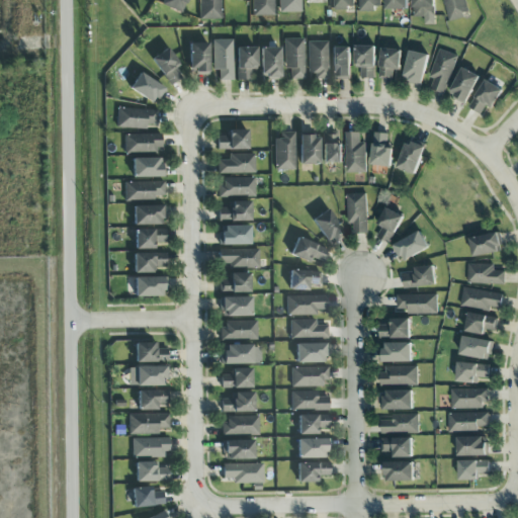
[(161,0),(189,0),(184,12),(161,1),(161,0)]
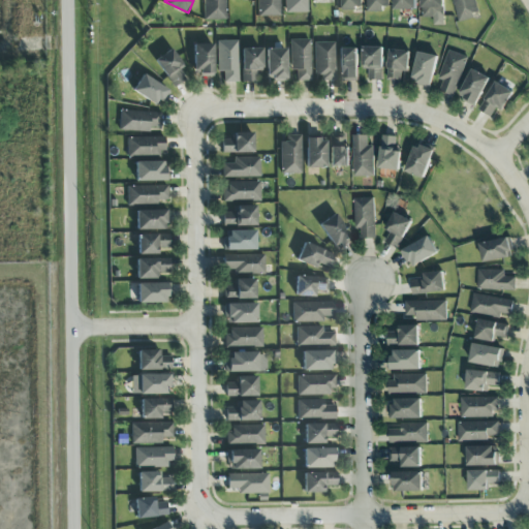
[(200,0),(201,18),(201,22),(227,22),(225,0),(200,0)]
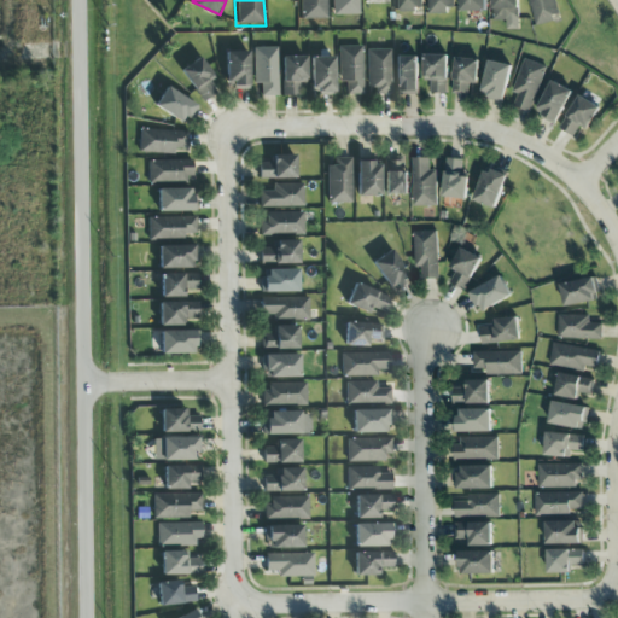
[(327,21),(326,0),(301,0),(302,21),(327,21)]
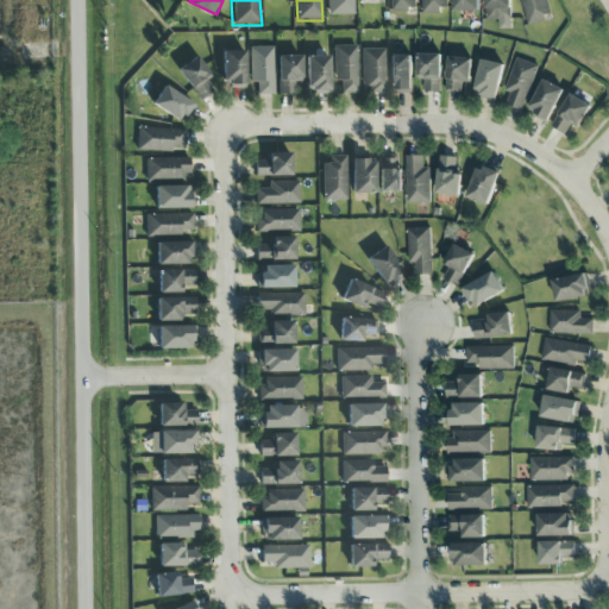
[(353,0),(327,0),(328,16),(353,16),(353,0)]
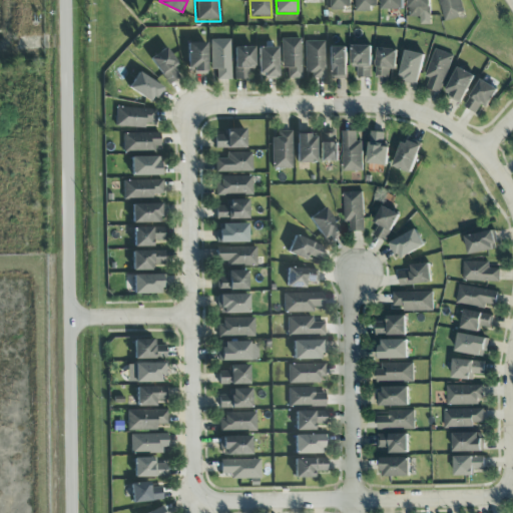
[(329,0),(330,9),(351,9),(350,0),(329,0)]
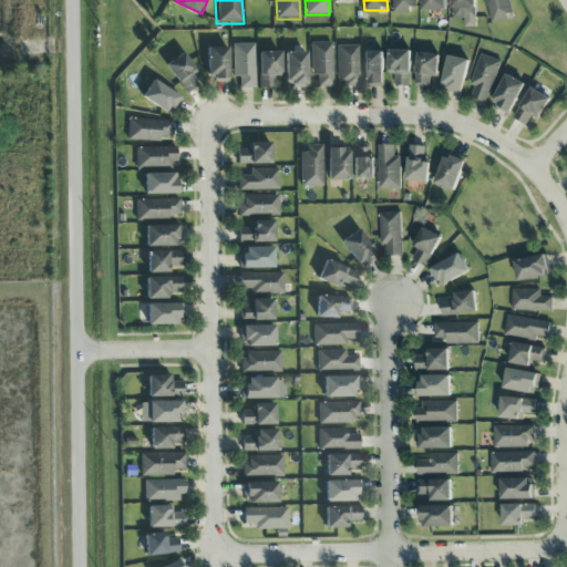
[(416,0),(393,0),(393,11),(416,11),(416,0)]
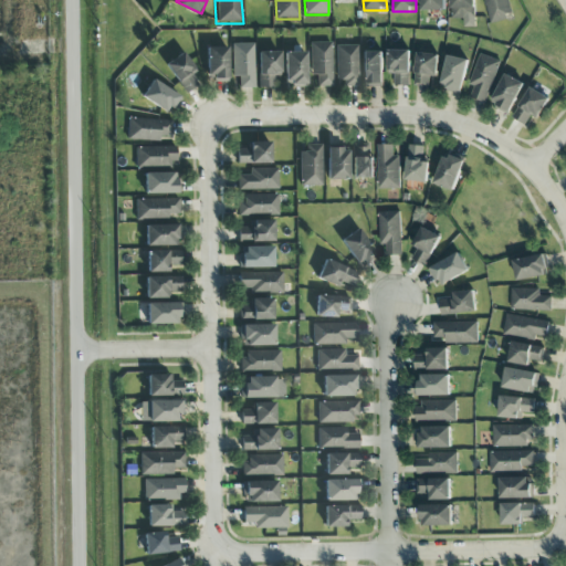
[(421,0),(422,11),(446,10),(444,0),(421,0)]
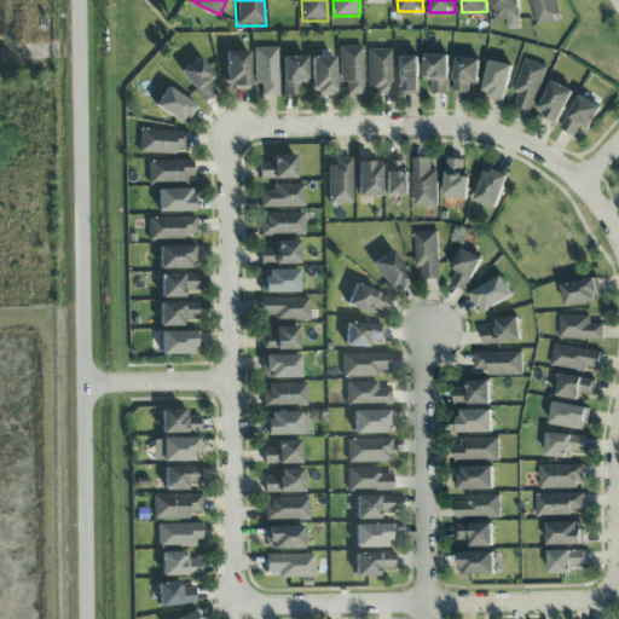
[(519,0),(493,0),(495,22),(507,22),(507,30),(520,30),(519,0)]
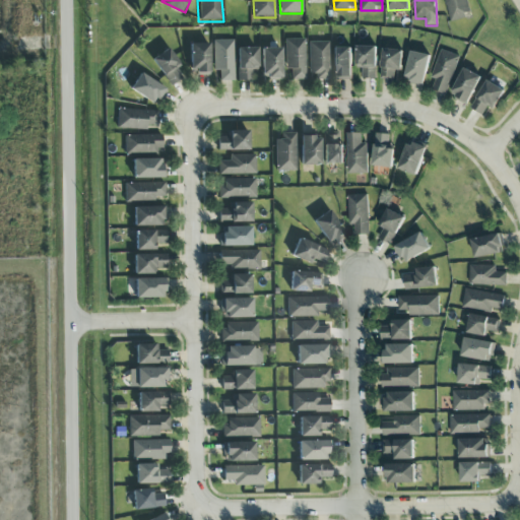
[(470,18),(467,0),(445,0),(450,21),(470,18)]
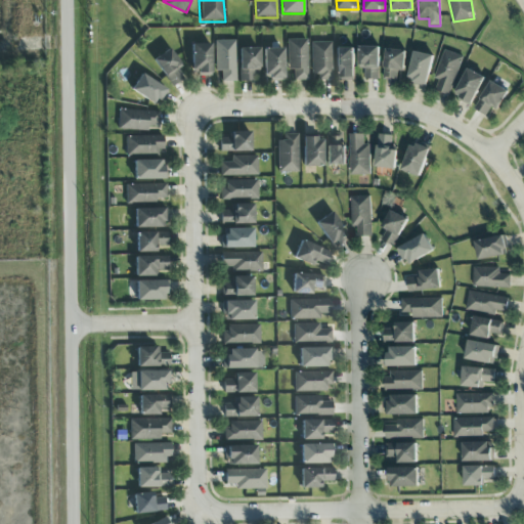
[(287,39),(287,75),(296,75),(294,82),(309,81),(308,40),(287,39)]
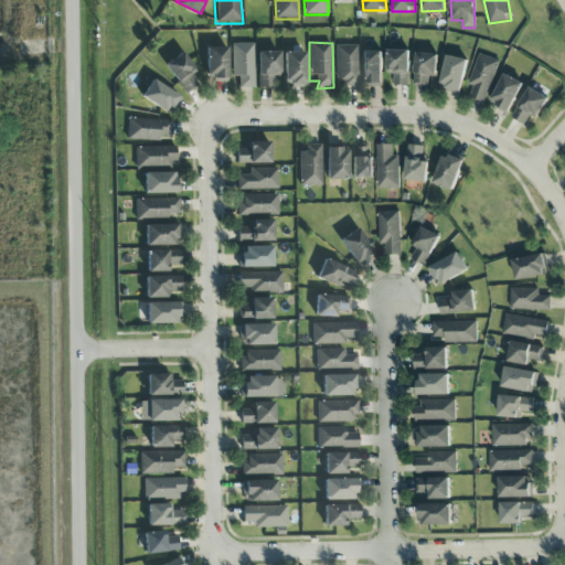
[(231,44),(231,78),(236,78),(237,89),(253,88),(252,45),(231,44)]
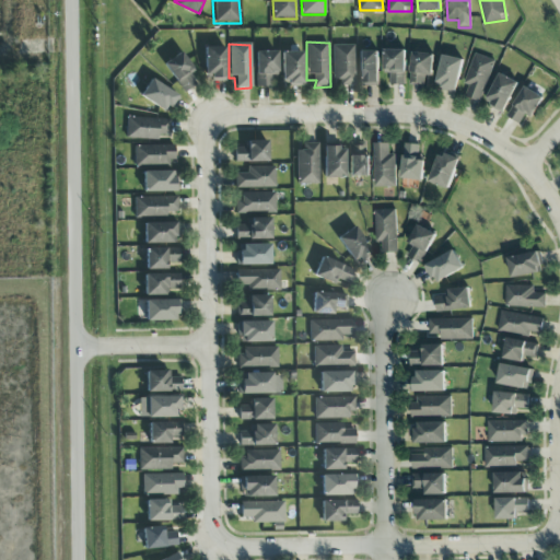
[(352,46),(354,85),(339,86),(339,81),(333,82),(331,47),(352,46)]
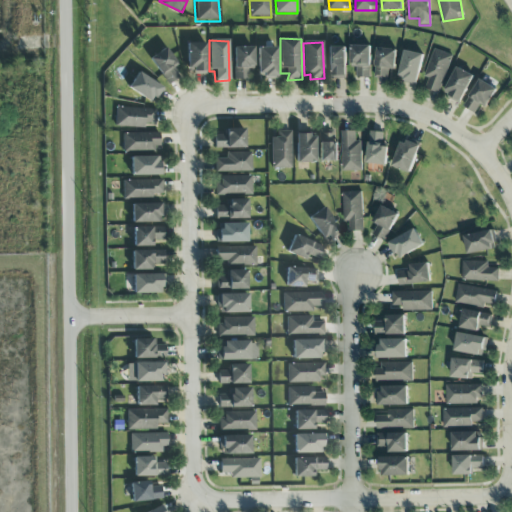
[(205,43),(205,74),(192,75),(192,71),(186,71),(185,43),(205,43)]
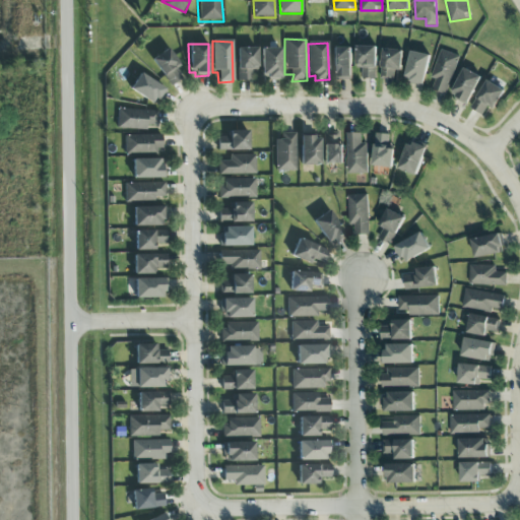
[(355,46),(356,68),(362,68),(363,80),(376,79),(376,47),(355,46)]
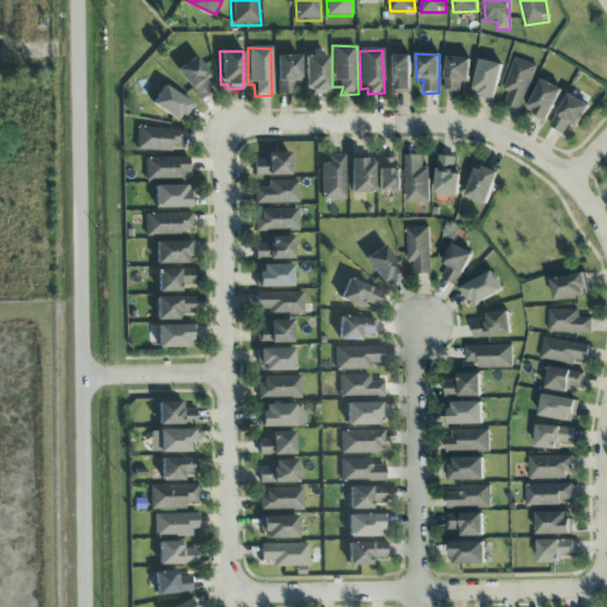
[(275,57),(276,82),(280,82),(280,95),(293,95),(294,82),(300,83),(300,56),(275,57)]
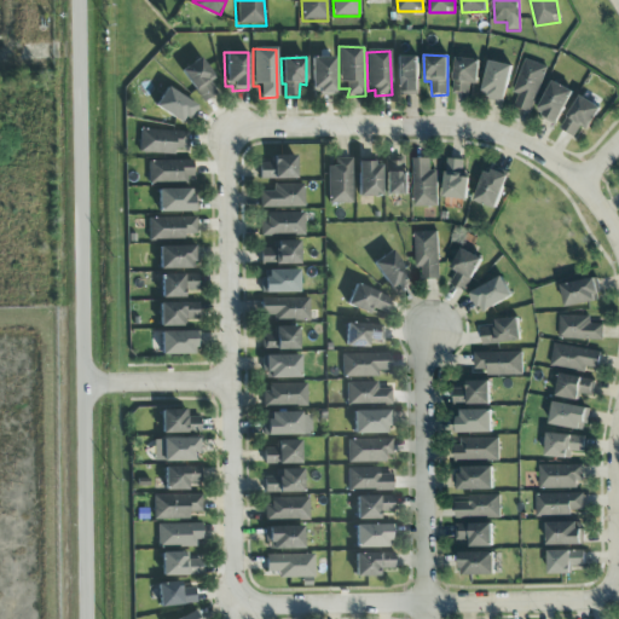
[(310,58),(310,88),(314,88),(314,97),(334,97),(334,57),(310,58)]
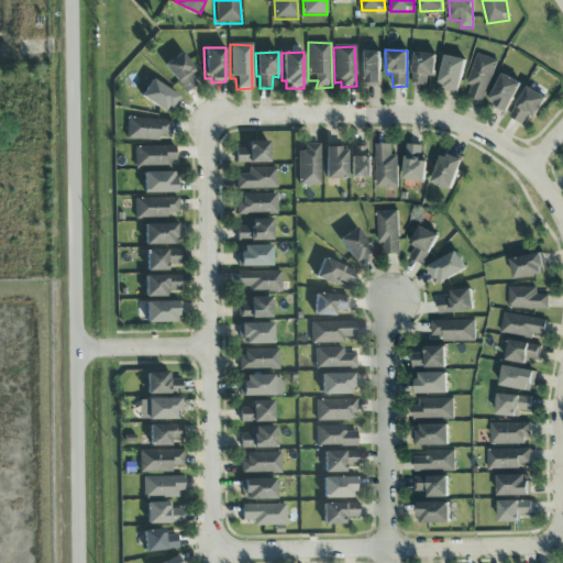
[(359,53),(360,85),(381,84),(379,53),(359,53)]
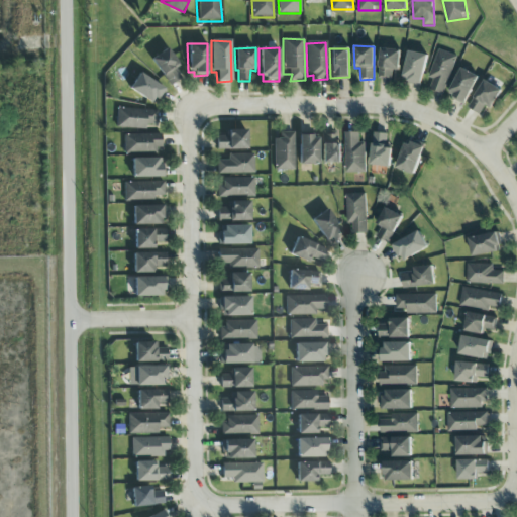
[(400,52),(400,70),(394,68),(393,83),(381,82),(382,49),(400,52)]
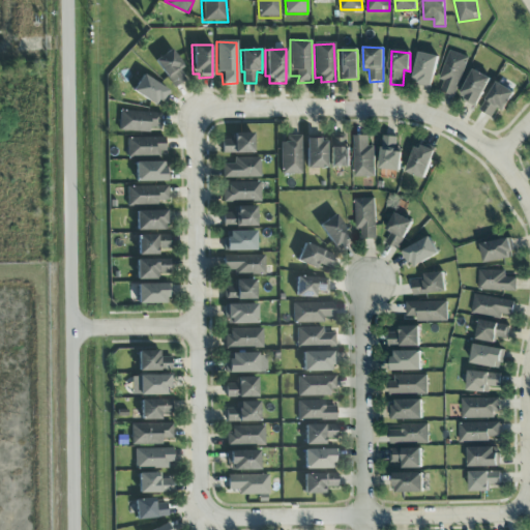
[(468,57),(449,51),(440,80),(444,82),(440,92),(455,96),(468,57)]
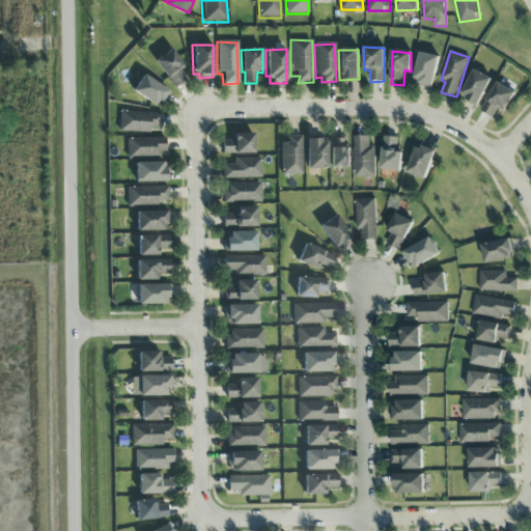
[(171,52),(185,68),(179,73),(187,82),(176,90),(156,62),(171,52)]
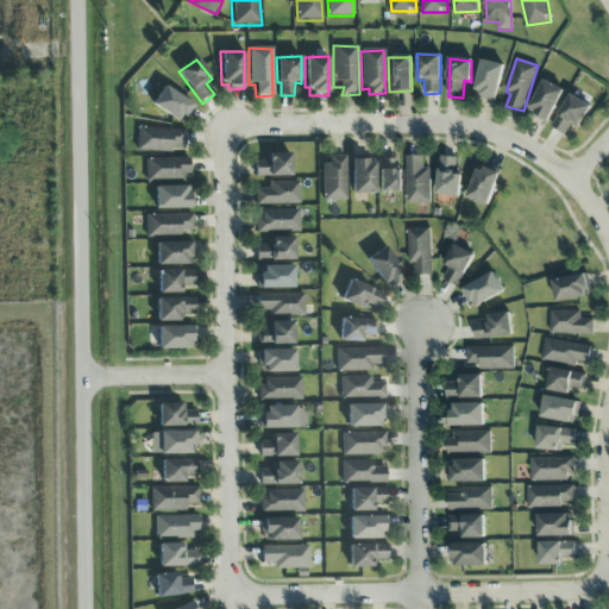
[(484,60),(504,64),(493,102),(479,99),(481,94),(476,93),(484,60)]
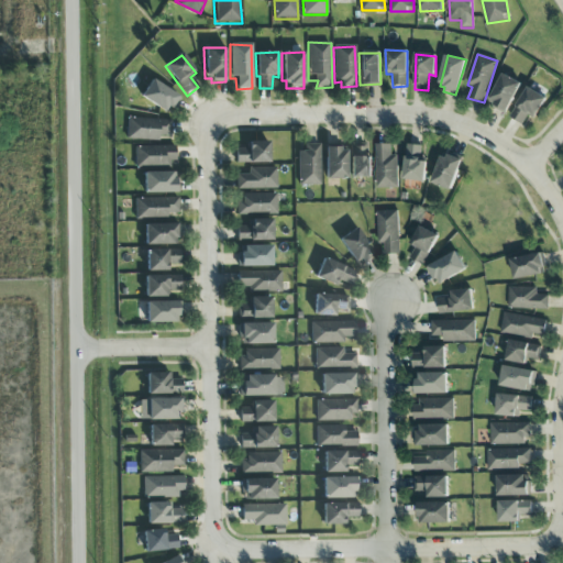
[(521,83),(503,74),(488,103),(508,112),(521,83)]
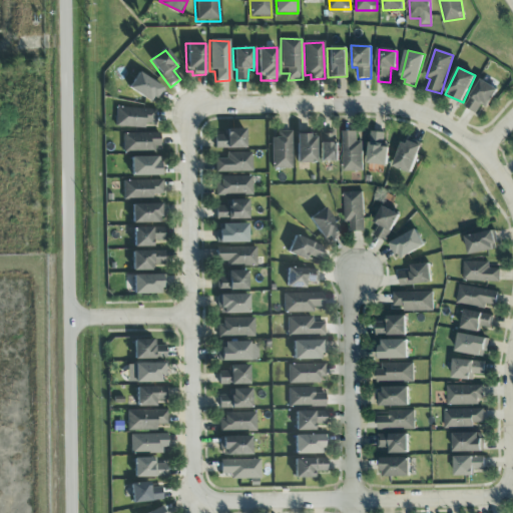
[(139,74),(165,90),(152,106),(127,89),(139,74)]
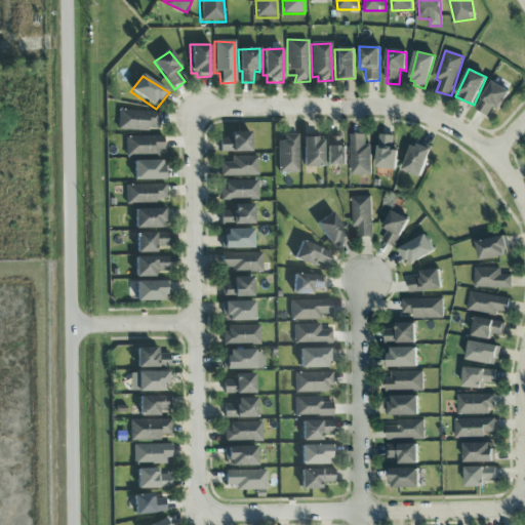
[(499,110),(510,91),(492,81),(476,110),(488,117),(494,107),(499,110)]
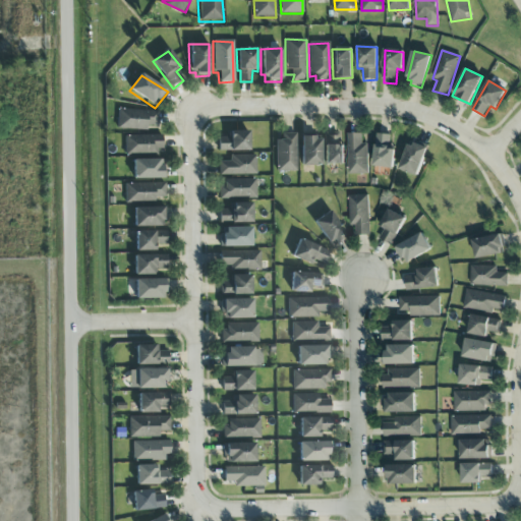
[(158,112),(117,110),(117,130),(148,131),(148,127),(158,128),(158,112)]
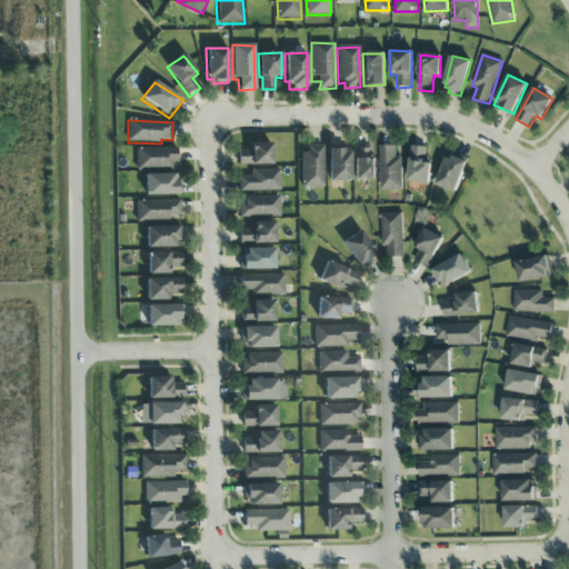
[(250,145),(272,145),(275,165),(237,168),(236,155),(249,153),(250,145)]
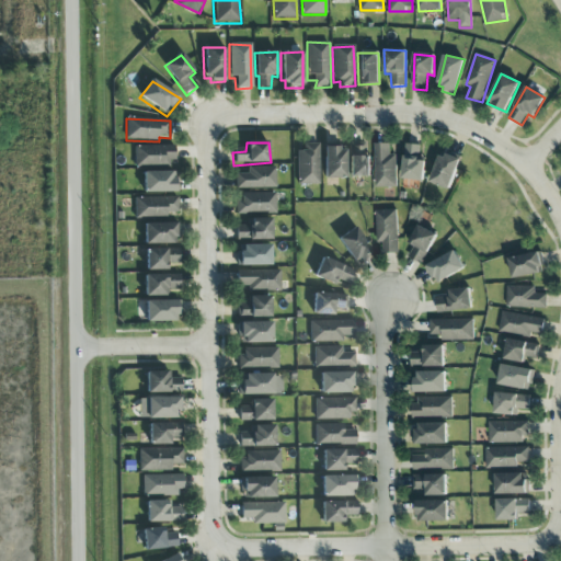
[(350,178),(371,178),(370,156),(365,156),(364,144),(348,144),(350,178)]
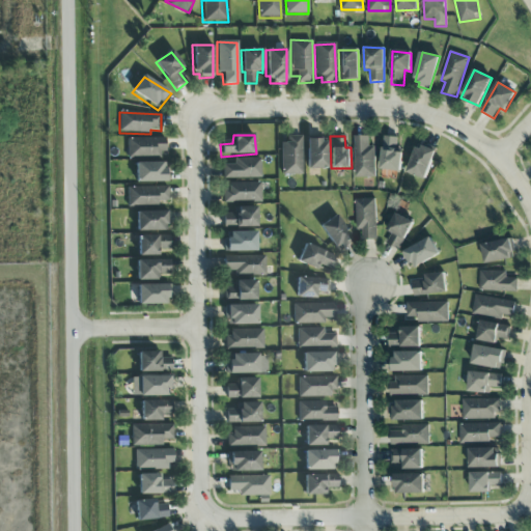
[(369,136),(355,136),(356,177),(375,177),(375,146),(369,146),(369,136)]
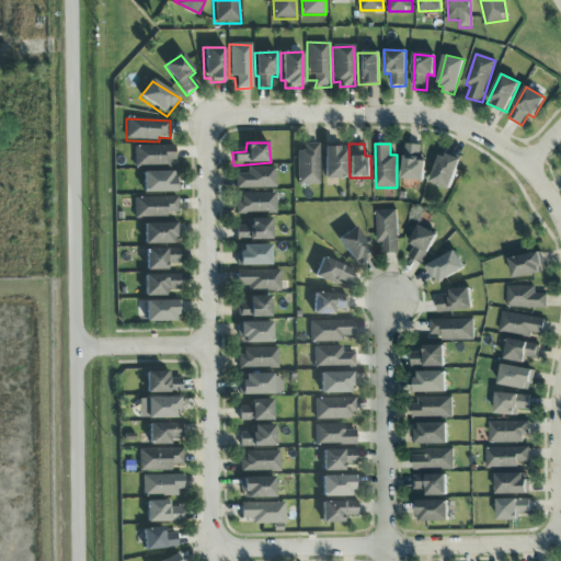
[(423,182),(426,158),(420,157),(421,146),(407,144),(401,179),(423,182)]
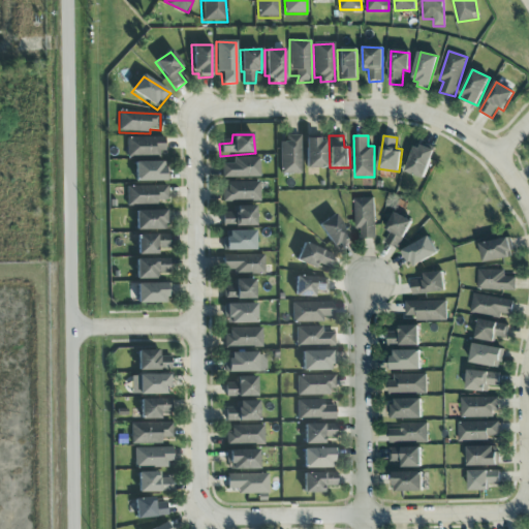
[(300,136),(281,136),(281,175),(300,175),(300,136)]
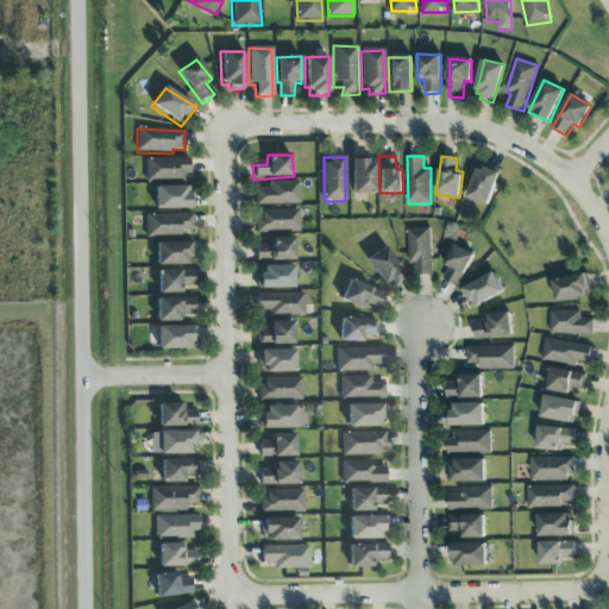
[(146,181),(188,181),(188,158),(146,159),(146,181)]
